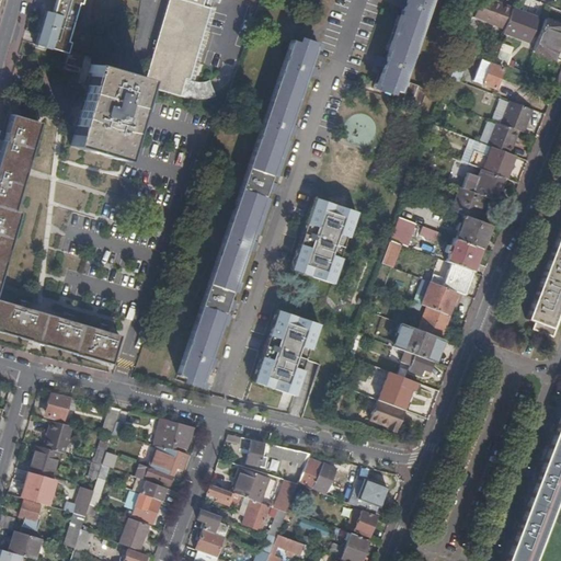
[(56,0),(53,15),(45,13),(35,46),(49,50),(55,50),(60,48),(65,45),(68,39),(78,6),(80,7),(82,0),(56,0)]
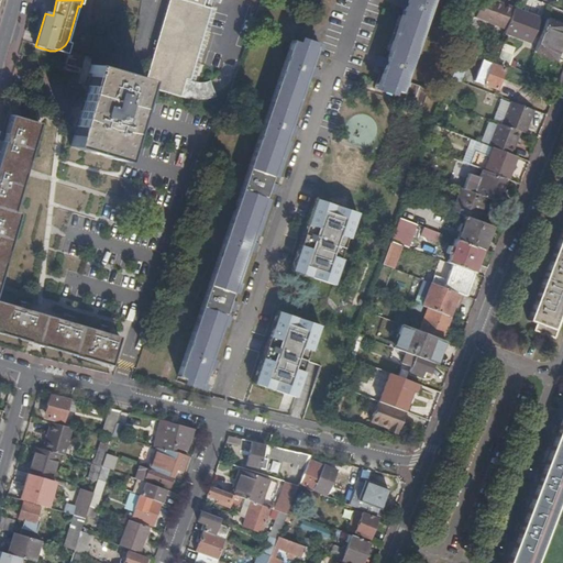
[(168,0),(151,62),(150,65),(144,81),(91,65),(89,73),(91,74),(70,146),(121,162),(143,87),(185,99),(185,98),(185,96),(181,95),(185,80),(189,83),(211,9),(207,8),(208,0),(168,0)]
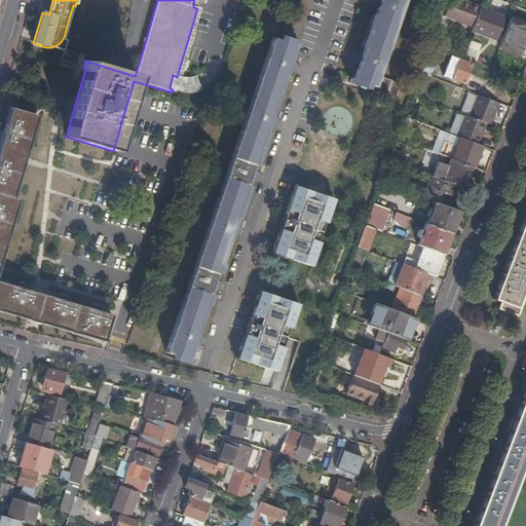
[(404,0),(380,0),(353,79),(374,86),(373,92),(395,101),(401,82),(378,75),(404,0)]
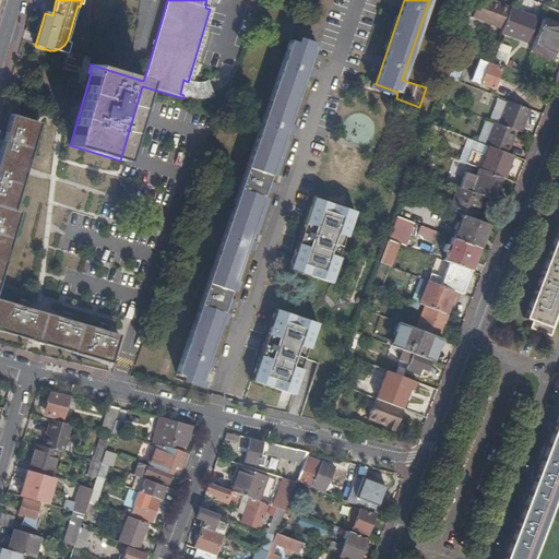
[(486,0),(477,0),(471,18),(499,28),(507,8),(500,6),(486,0)]
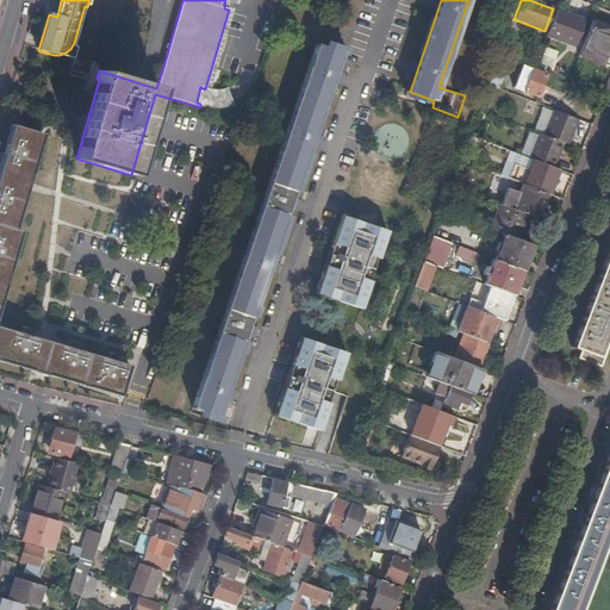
[(234,11),(229,10),(205,89),(200,87),(197,103),(200,104),(200,106),(234,106),(228,89),(211,89),(234,11)]
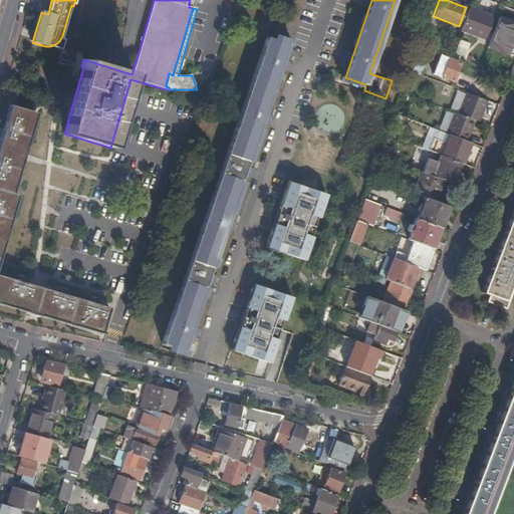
[(491,17),(469,8),(461,30),(483,38),(491,17)]
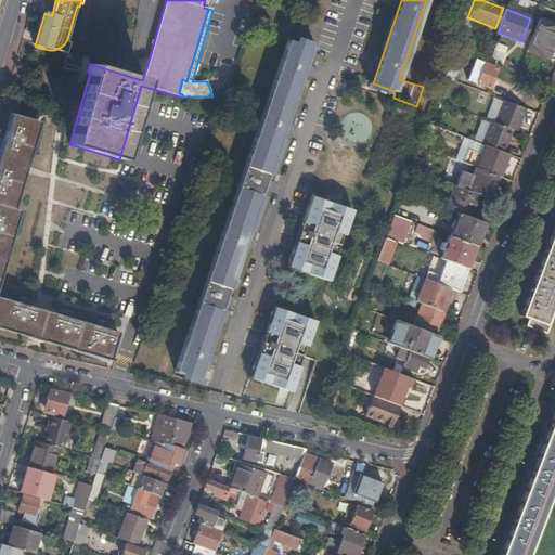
[(554,39),(554,25),(539,18),(527,51),(547,59),(554,39)]
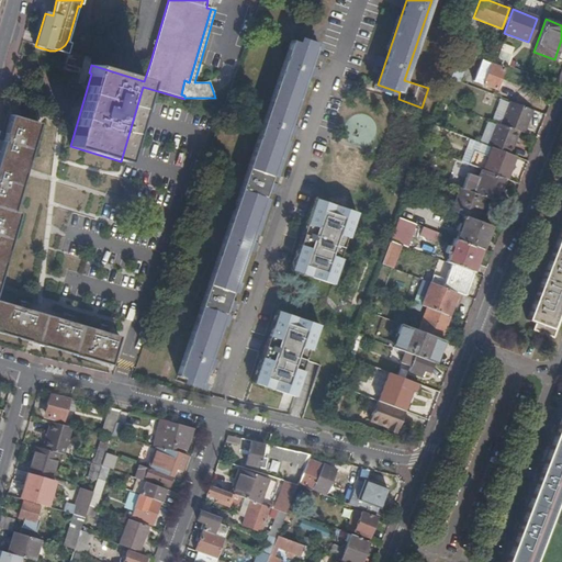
[(314,48),(291,41),(284,64),(177,375),(199,383),(203,372),(211,375),(216,360),(209,357),(223,315),(232,317),(237,302),(228,299),(246,247),(255,250),(260,235),(251,232),(265,190),(273,193),(280,177),(271,173),(285,132),(294,135),(300,119),(291,115),(305,72),(315,76),(321,62),(311,58),(314,48)]
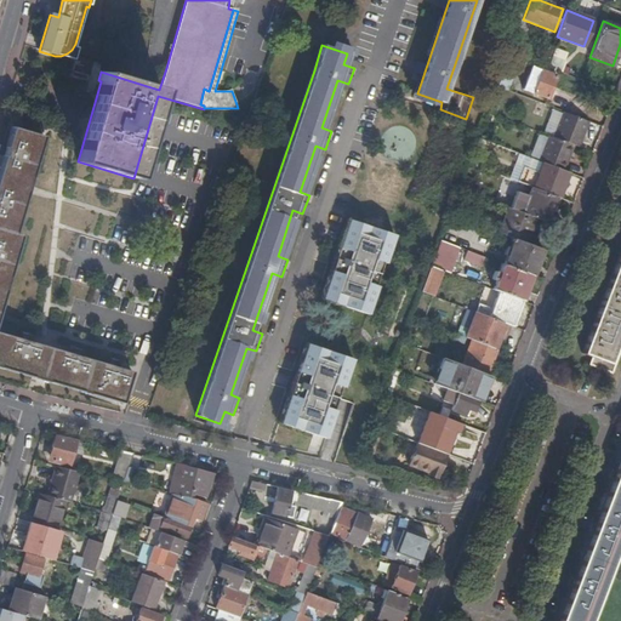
[(511,53),(507,62),(518,66),(523,68),(527,60),(511,53)]
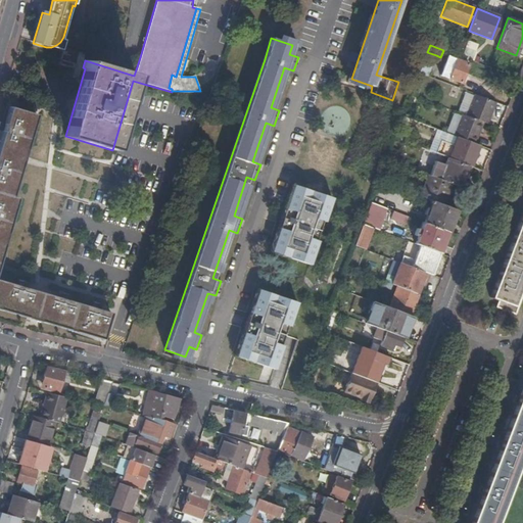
[(427,52),(419,74),(428,77),(436,55),(427,52)]
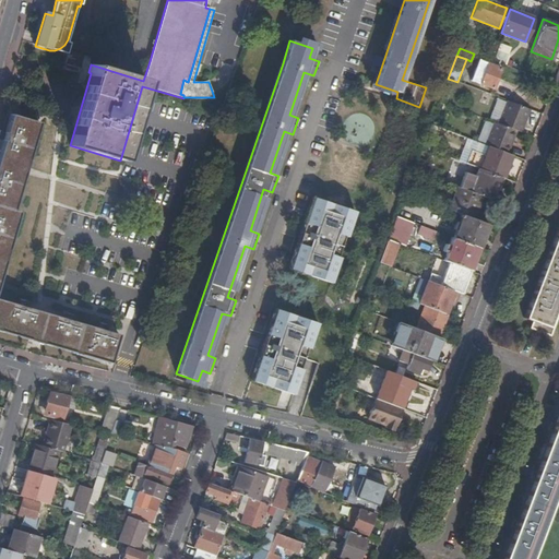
[(500,68),(501,64),(491,60),(482,57),(480,60),(490,64),(500,68)]
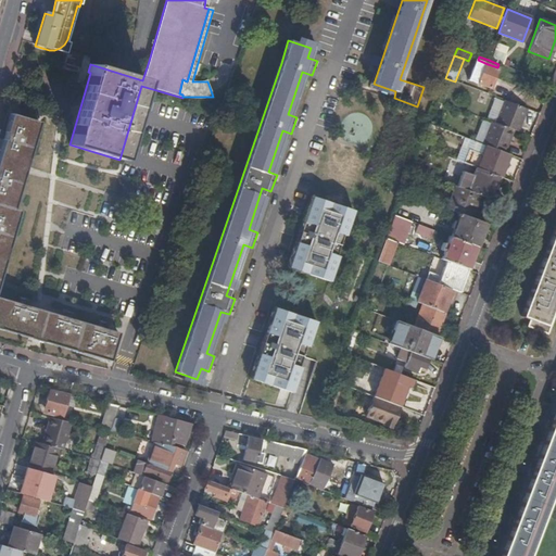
[(490,88),(497,67),(488,64),(478,60),(470,80),(490,88)]
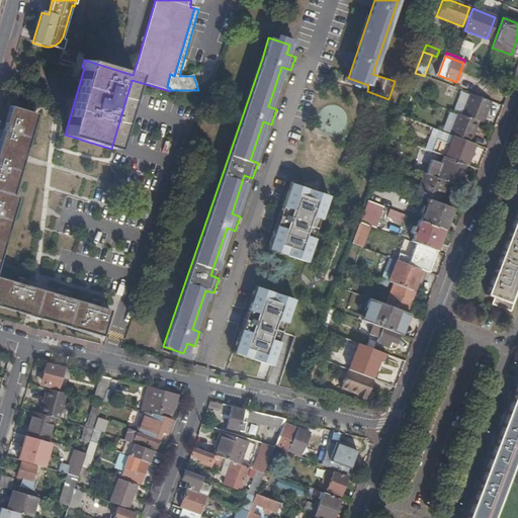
[(61,59),(60,62),(75,67),(76,63),(61,59)]
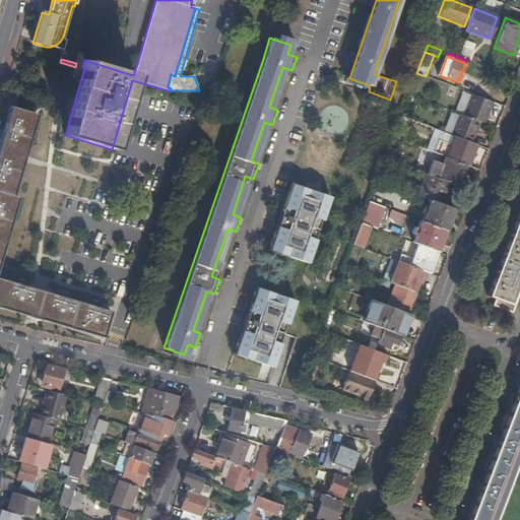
[(484,123),(493,103),(471,94),(463,116),(479,121),(484,123)]
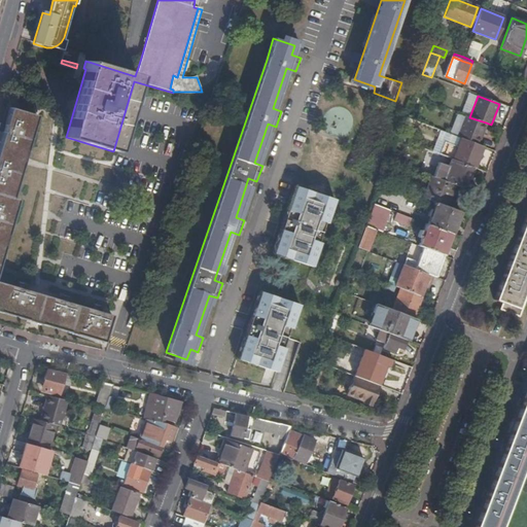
[(36,116),(10,109),(0,143),(0,311),(103,342),(111,315),(0,283),(0,257),(16,200),(12,199),(36,116)]
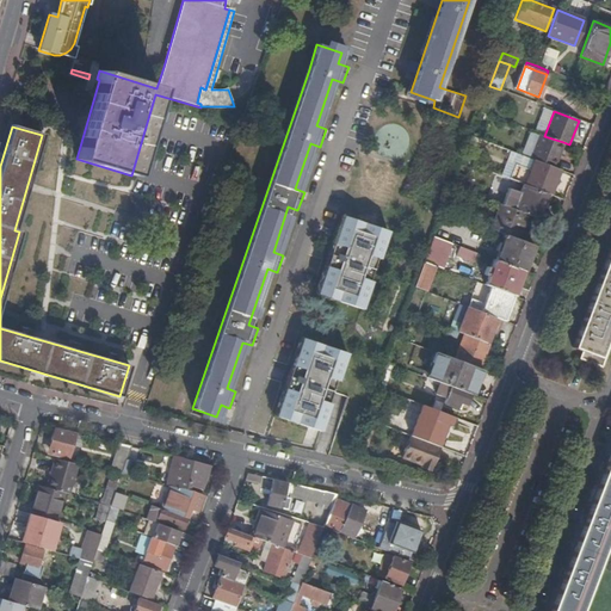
[(531,130),(522,155),(531,159),(541,134),(531,130)]
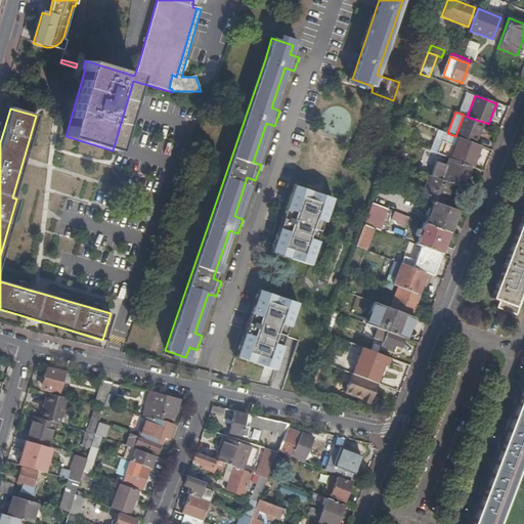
[(483,122),(467,117),(464,115),(455,136),(459,137),(475,144),(483,122)]
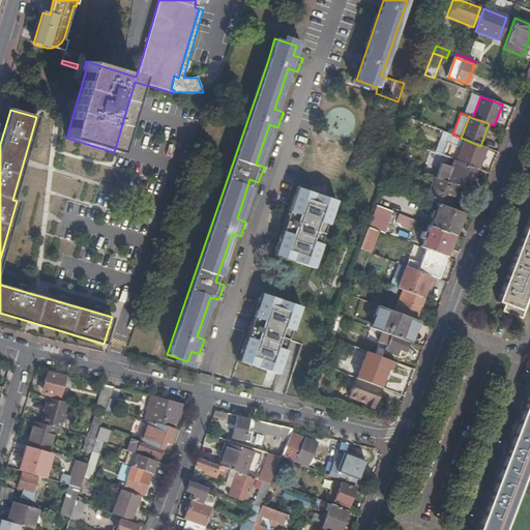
[(477,169),(486,147),(480,146),(464,139),(461,149),(447,144),(443,156),(454,160),(477,169)]
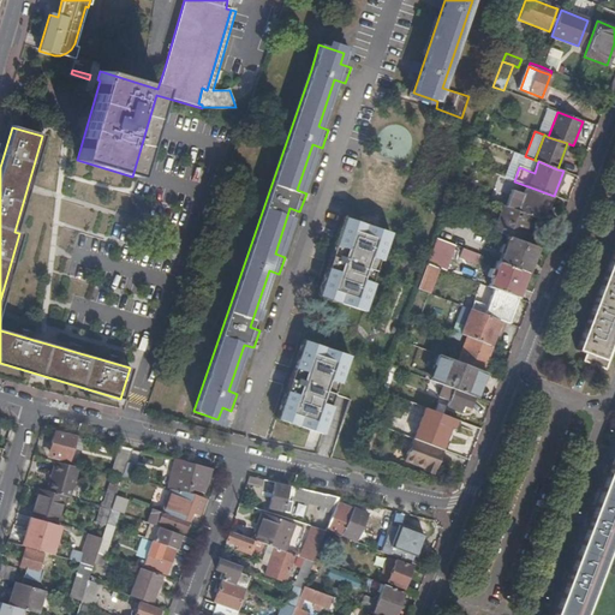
[(550,207),(554,196),(527,186),(521,199),(518,212),(530,216),(541,220),(547,206),(550,207)]
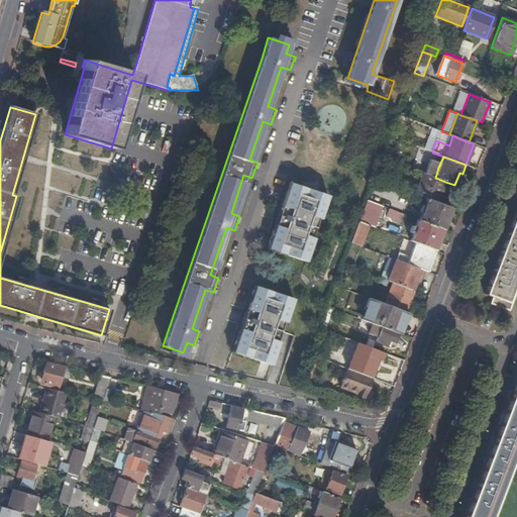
[(435,178),(438,168),(433,166),(429,176),(435,178)]
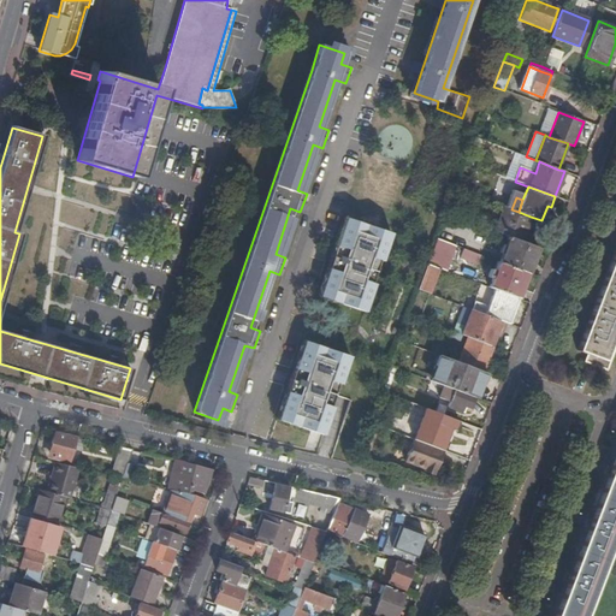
[(529,219),(531,217),(519,212),(511,209),(504,206),(499,220),(495,232),(508,236),(521,242),(529,219)]
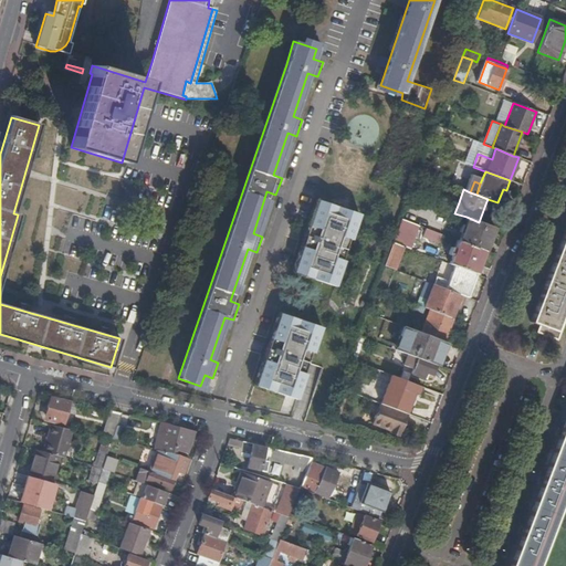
[(292,273),(332,287),(341,263),(338,262),(327,259),(329,252),(333,253),(335,244),(333,243),(335,237),(346,241),(348,242),(362,209),(323,194),(292,273)]
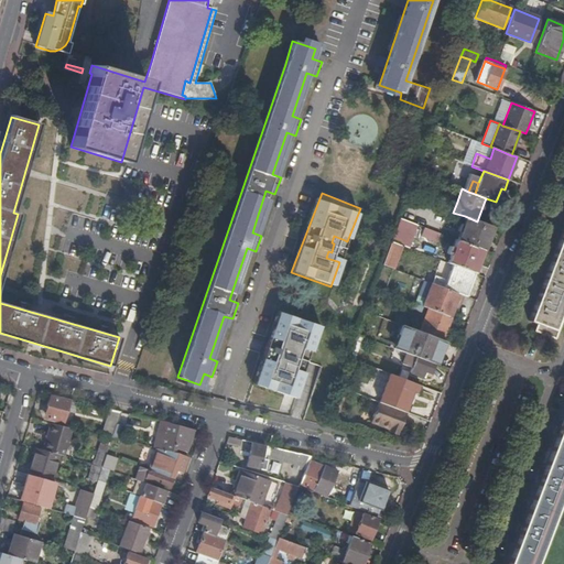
[(452,199),(447,210),(453,213),(457,202),(452,199)]
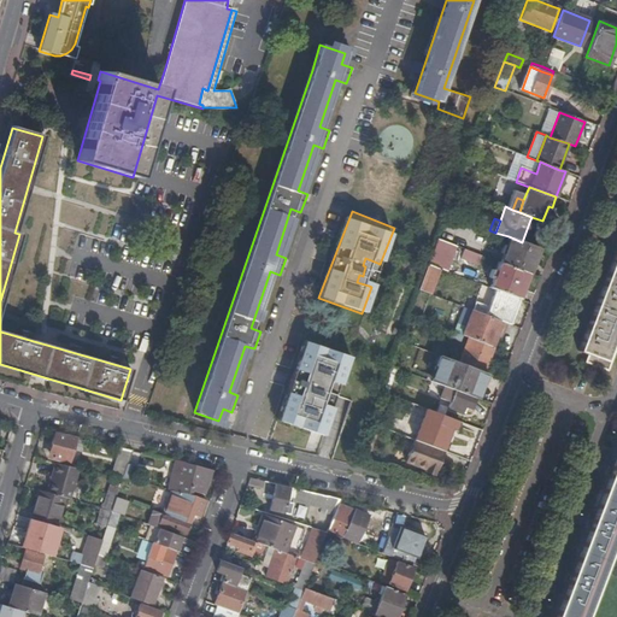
[(534,222),(530,219),(522,242),(526,244),(534,222)]
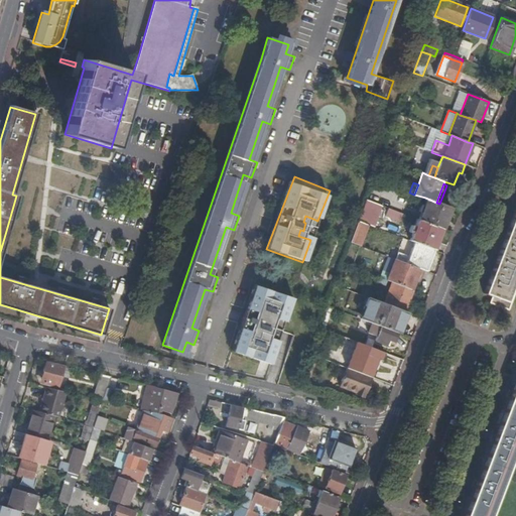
[(442,229),(450,208),(439,204),(436,203),(425,198),(424,201),(425,201),(423,206),(422,205),(419,212),(420,213),(418,220),(442,229)]
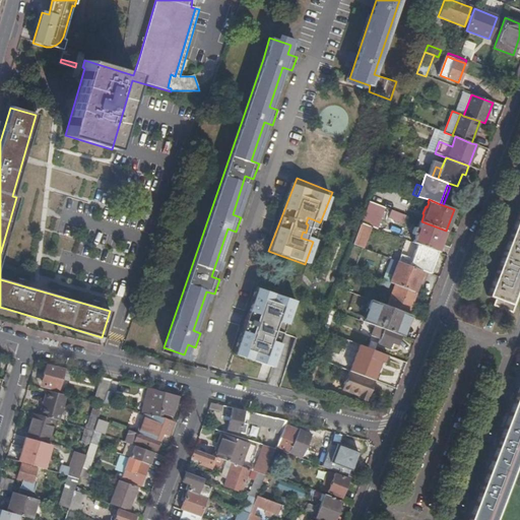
[(369,201),(361,223),(371,226),(377,230),(385,207),(369,201)]
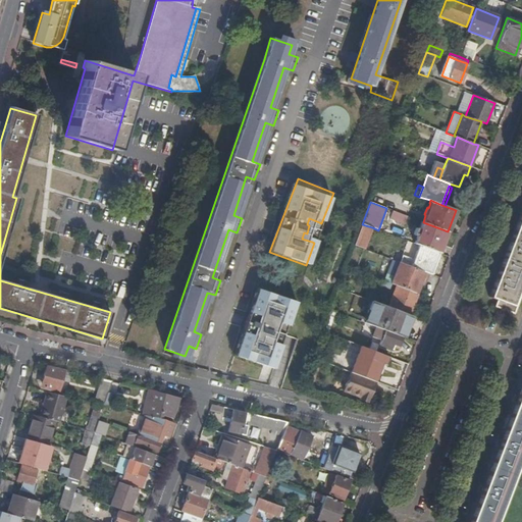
[(405,223),(407,215),(393,211),(389,219),(405,223)]
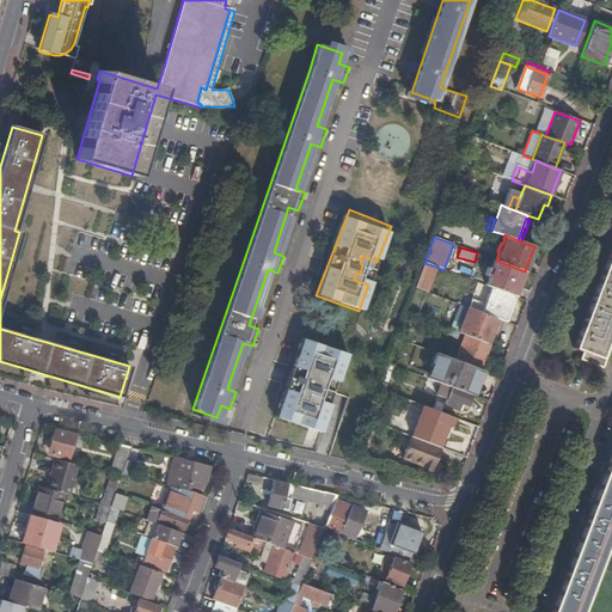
[(354,280),(366,283),(374,261),(362,256),(360,263),(362,264),(360,274),(356,273),(354,280)]
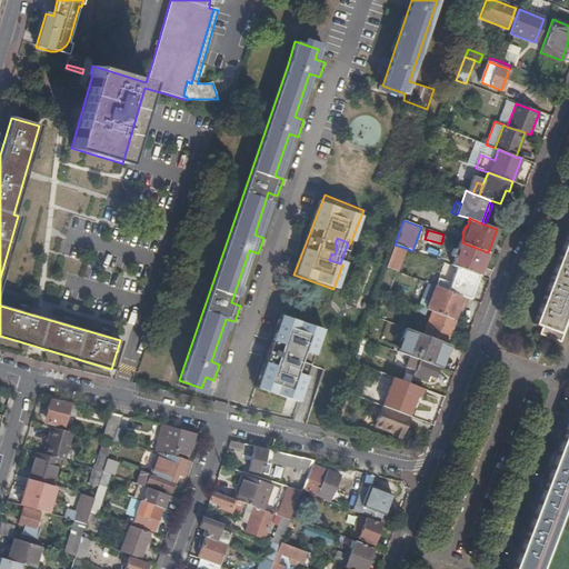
[(568,316),(568,241),(536,329),(545,332),(542,339),(562,347),(568,329),(565,328),(568,316)]
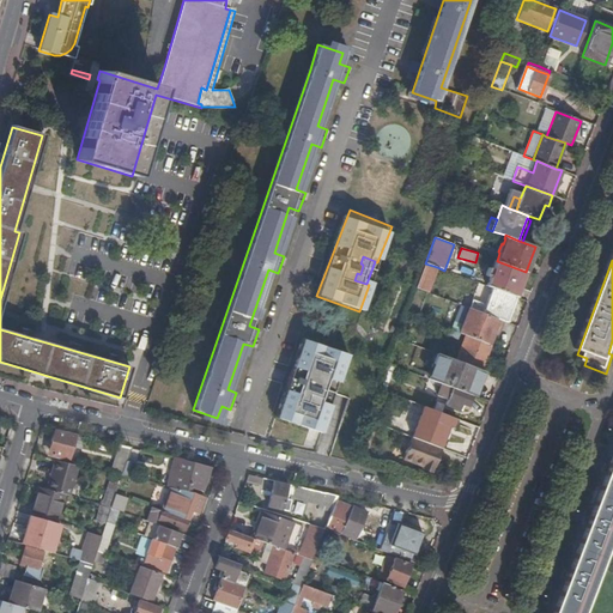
[(516,297),(526,272),(497,261),(496,261),(492,269),(490,268),(486,277),(490,278),(486,286),(492,289),(516,297)]
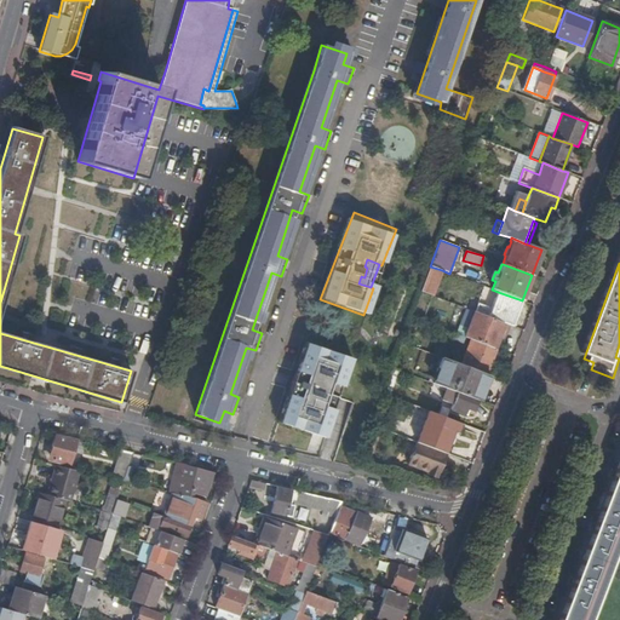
[(430,267),(420,291),(432,296),(442,270),(430,267)]
